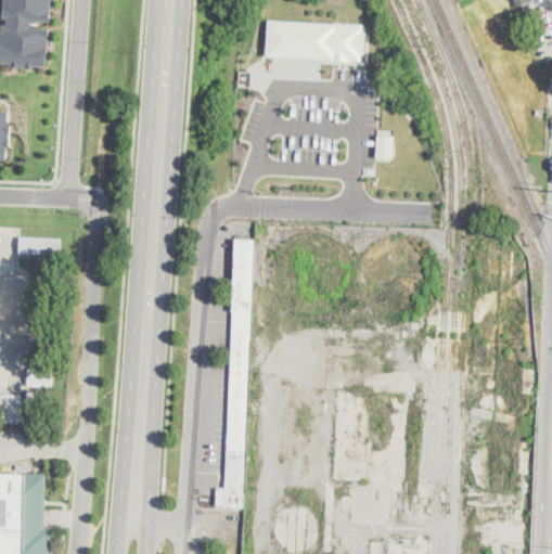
[(49,0),(49,12),(50,13),(50,22),(30,21),(29,27),(48,28),(45,66),(31,65),(31,68),(23,68),(23,67),(9,67),(9,64),(0,63),(0,24),(4,25),(4,23),(4,18),(0,18),(0,0),(49,0)]
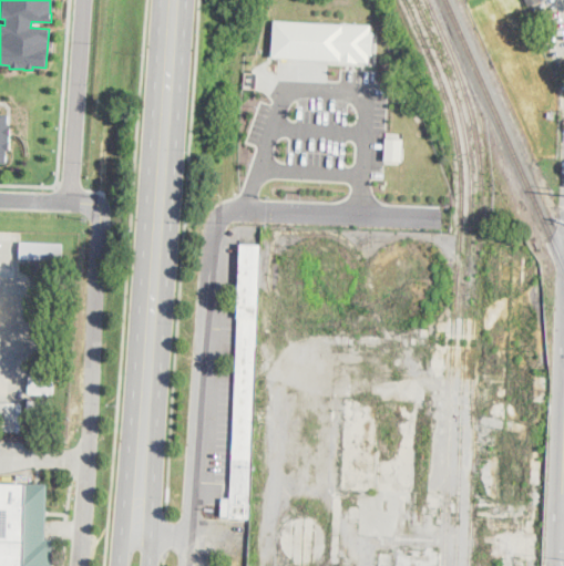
[(513,11),(505,13),(502,6),(510,3),(513,11)]
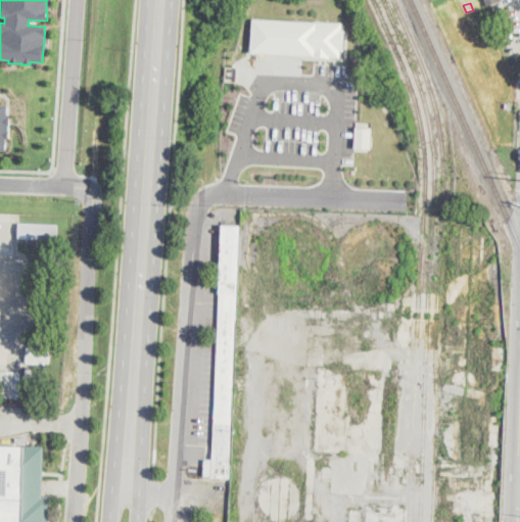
[(249,18),(311,22),(311,20),(339,22),(339,30),(342,30),(340,51),(338,51),(338,57),(327,57),(327,58),(247,53),(249,18)]
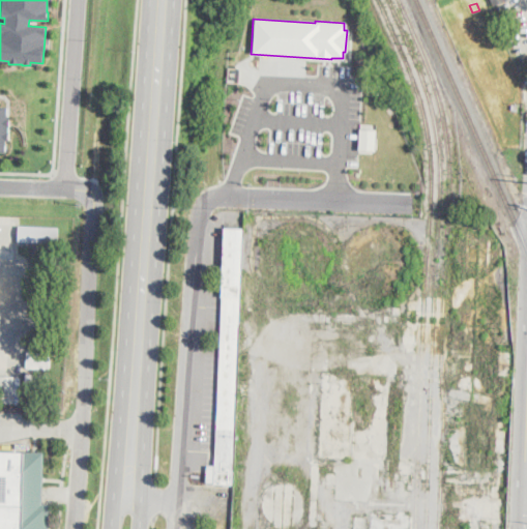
[(0,106),(6,107),(6,118),(9,118),(7,131),(9,131),(8,141),(5,140),(4,152),(0,151),(0,106)]
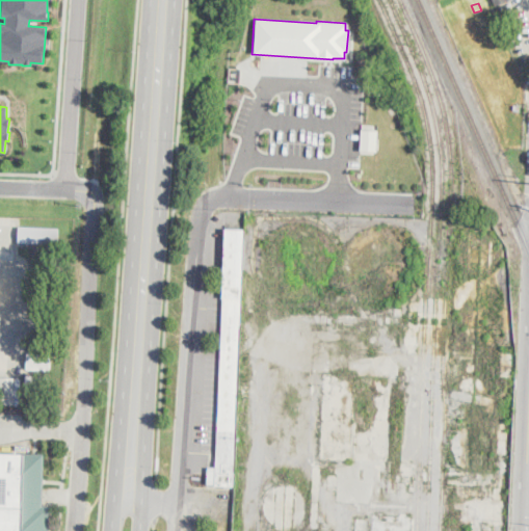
[(375,130),(359,130),(359,151),(375,152),(375,130)]
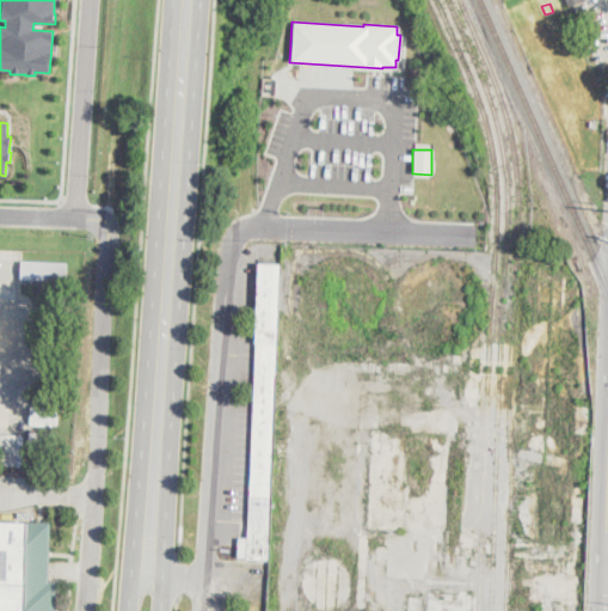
[(65,263),(65,280),(19,279),(19,261),(65,263)]
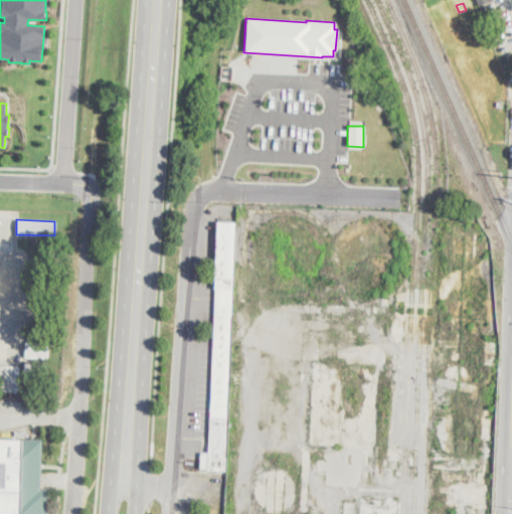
[(234,223),(224,473),(206,472),(206,471),(199,470),(200,454),(207,454),(216,222),(234,223)]
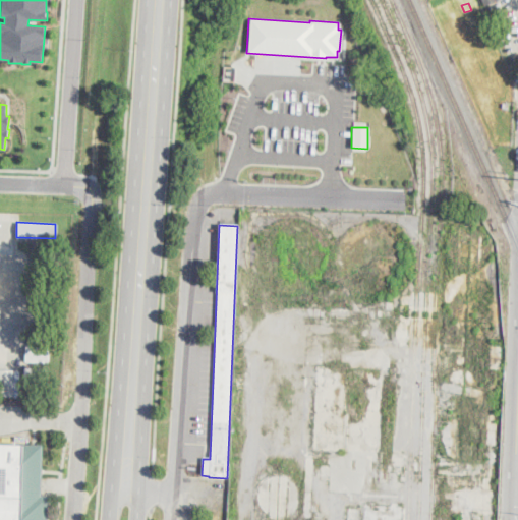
[(51,248),(50,271),(35,271),(36,247),(51,248)]
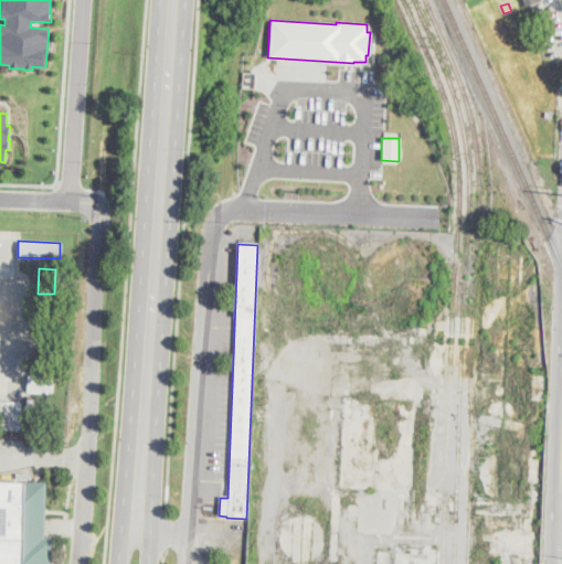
[(50,309),(49,337),(40,336),(41,309),(50,309)]
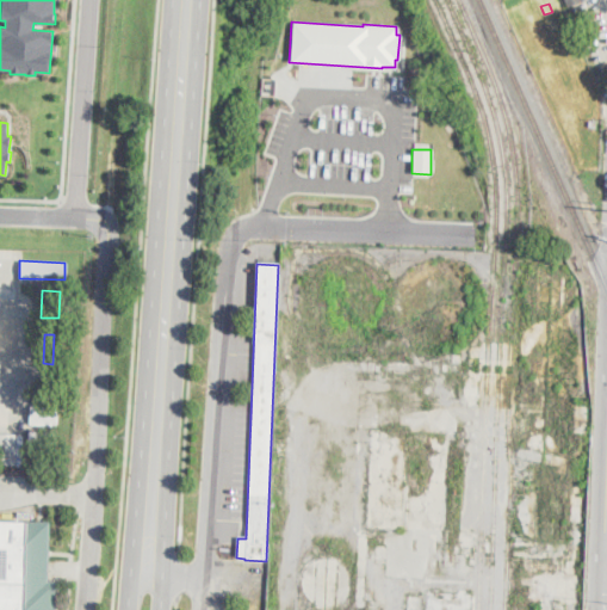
[(61,384),(61,402),(33,402),(33,384),(61,384)]
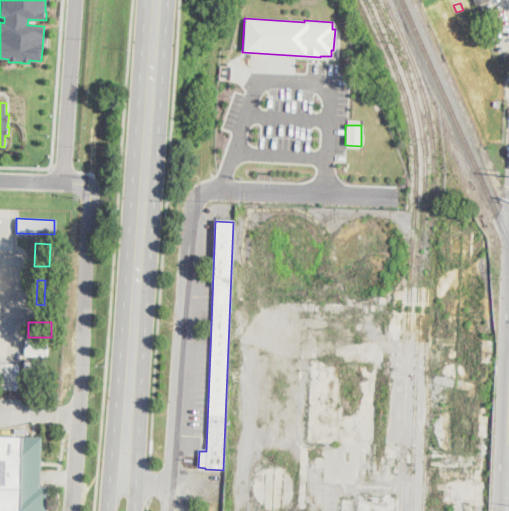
[(46,341),(45,356),(23,355),(23,340),(46,341)]
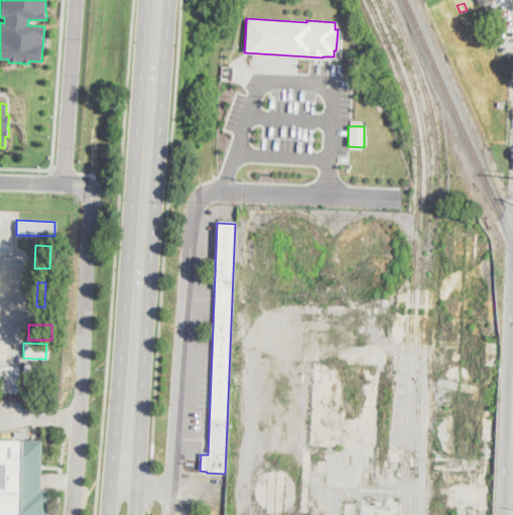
[(45,364),(45,380),(22,379),(22,364),(45,364)]
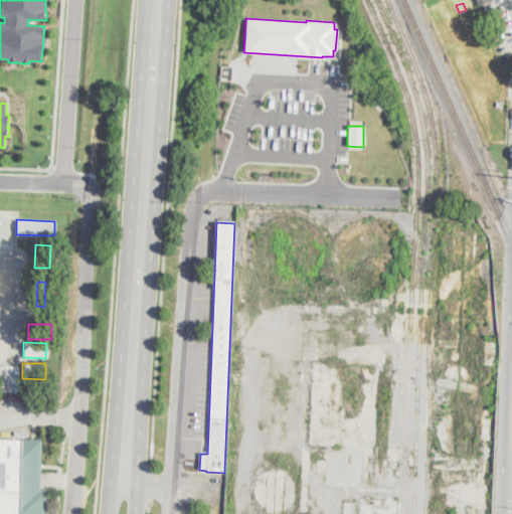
[(15,392),(0,390),(0,365),(17,367),(15,392)]
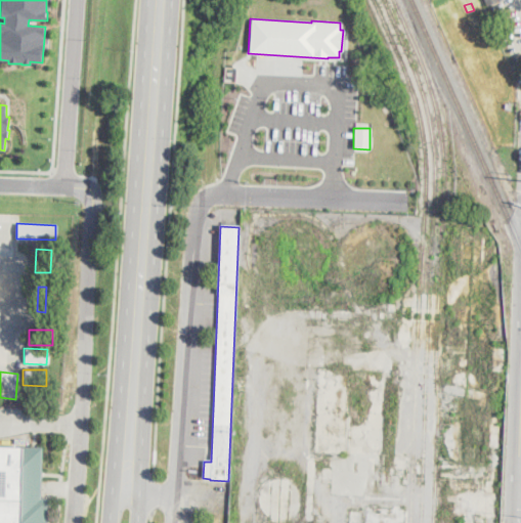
[(0,522),(0,446),(41,448),(40,497),(40,499),(47,499),(46,522),(0,522)]
